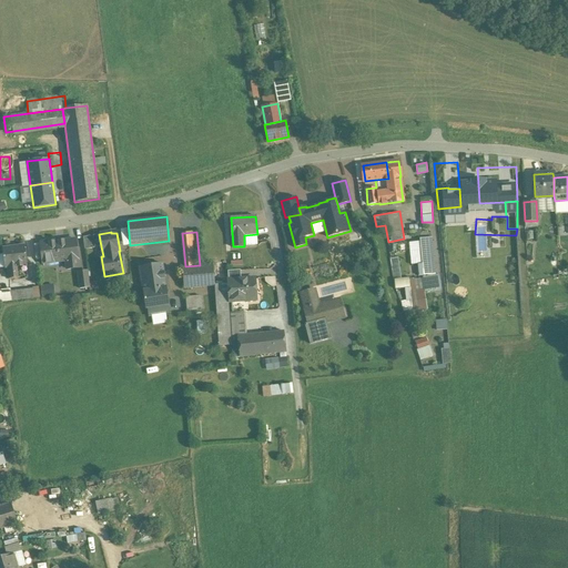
[(99,234),(83,236),(84,249),(101,246),(99,234)]
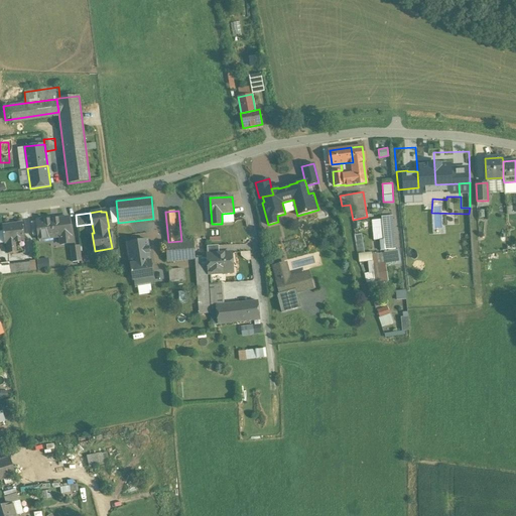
[(392,216),(381,217),(383,240),(379,240),(381,250),(395,249),(392,216)]
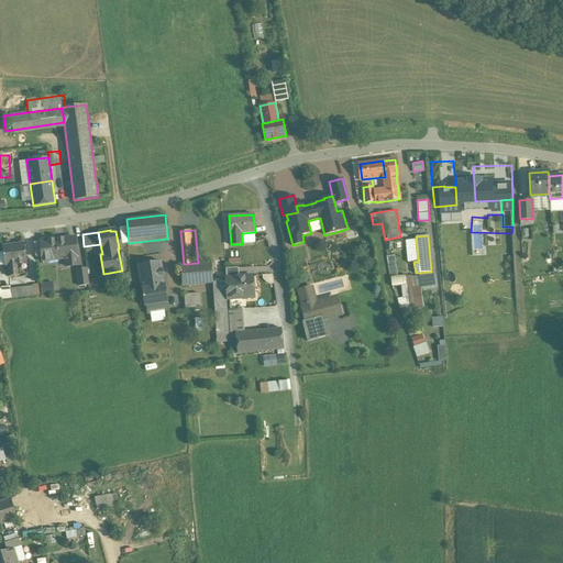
[(75,236),(40,241),(42,261),(66,258),(67,266),(78,265),(75,236)]
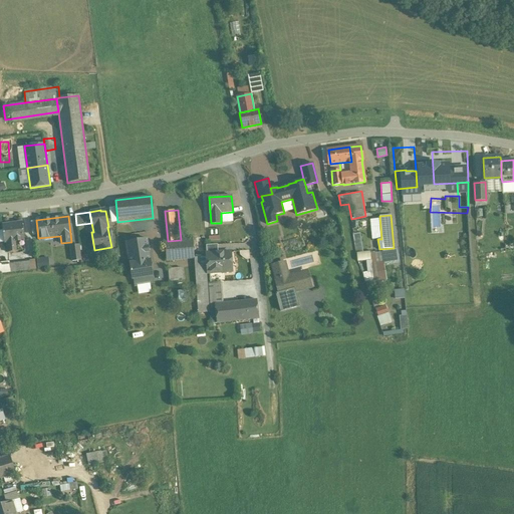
[(22,222),(2,225),(4,242),(7,242),(8,252),(17,251),(17,250),(25,249),(23,240),(24,240),(22,222)]
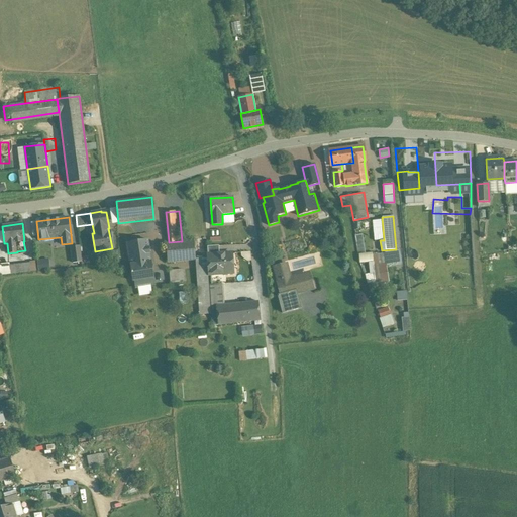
[(147,240),(127,243),(130,266),(151,262),(147,240)]
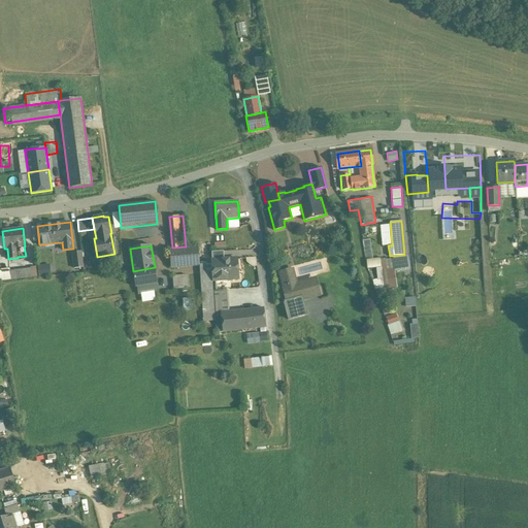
[(172,248),(169,249),(171,268),(199,265),(200,265),(198,245),(186,246),(172,248)]
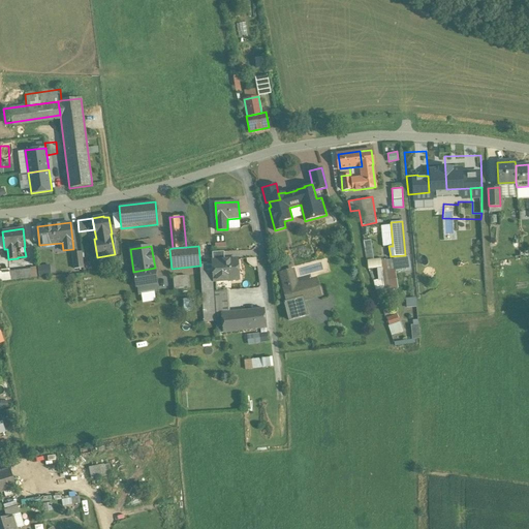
[(82,252),(72,253),(74,269),(83,268),(82,252)]
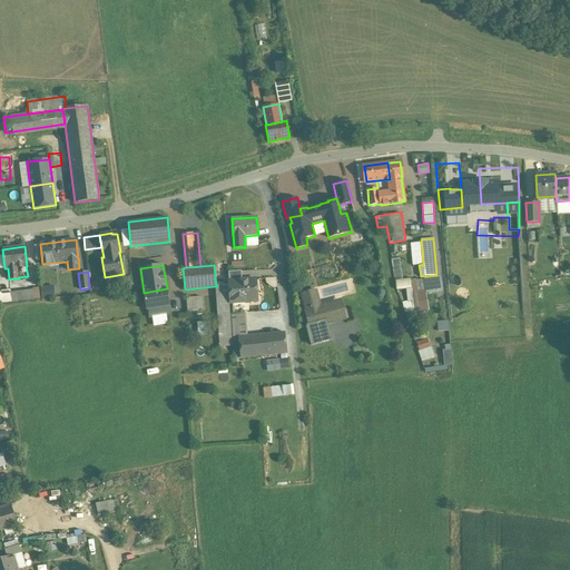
[(242,272),(228,273),(229,281),(242,281),(242,272)]
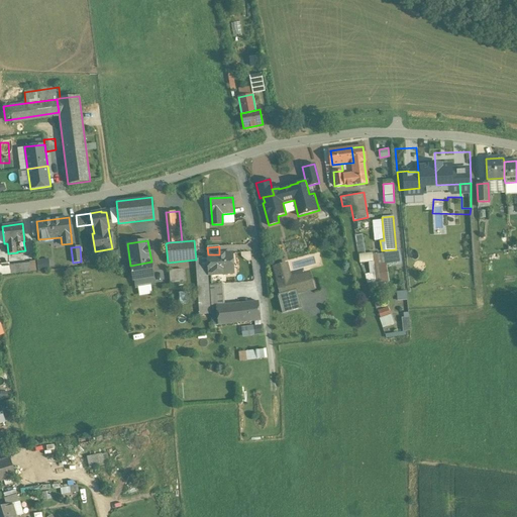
[(118,250),(111,251),(113,263),(119,263),(118,250)]
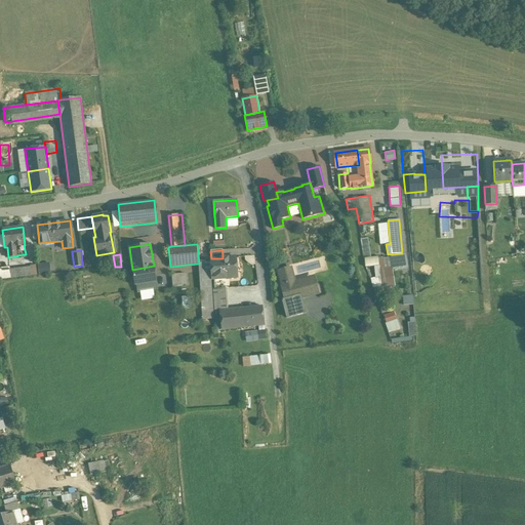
[(223,258),(211,258),(212,279),(237,278),(236,257),(223,258)]
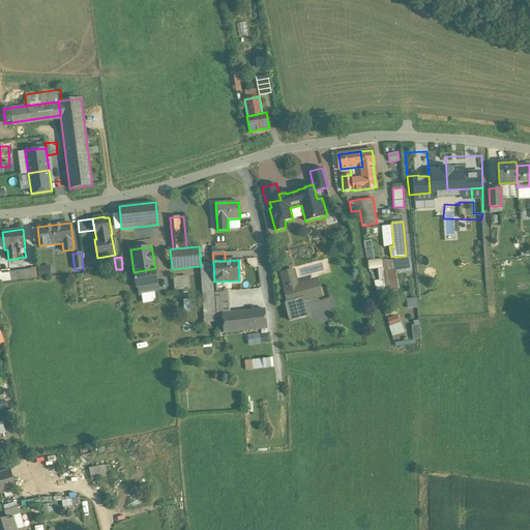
[(50,264),(36,266),(38,276),(51,274),(50,264)]
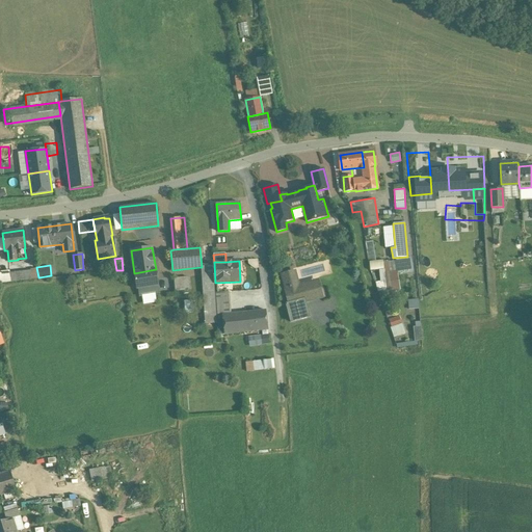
[(212,266),(202,267),(201,267),(205,324),(216,323),(212,266)]
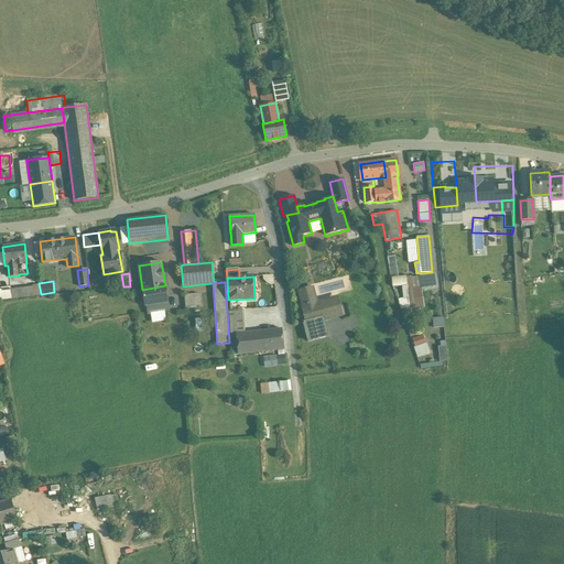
[(165,285),(142,290),(144,306),(148,306),(149,313),(166,311),(165,304),(167,303),(165,285)]
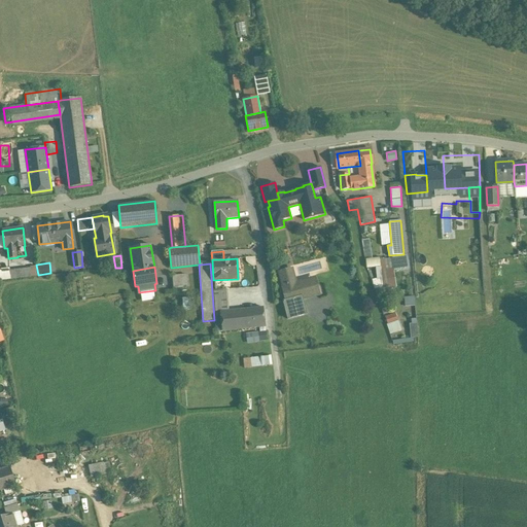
[(30,268),(9,270),(10,279),(31,276),(30,268)]
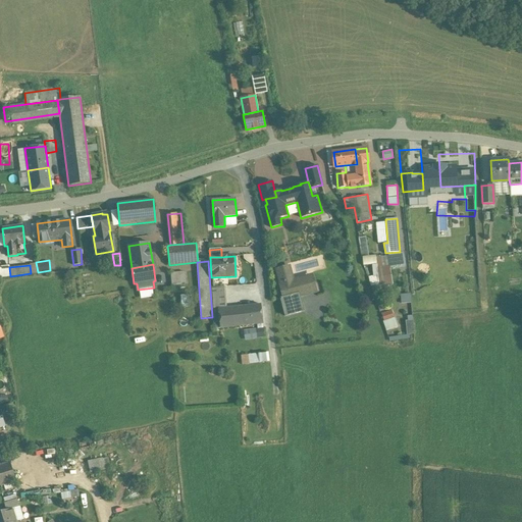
[(276,270),(284,297),(299,294),(300,296),(312,293),(309,280),(294,284),(289,266),(276,270)]
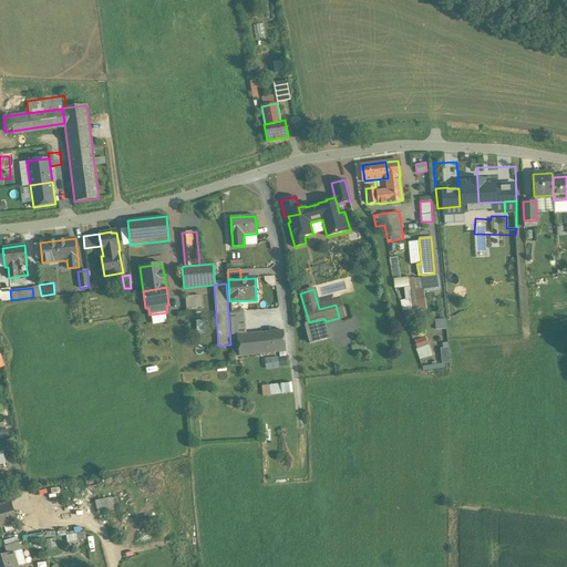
[(199,295),(185,296),(186,310),(202,309),(199,295)]
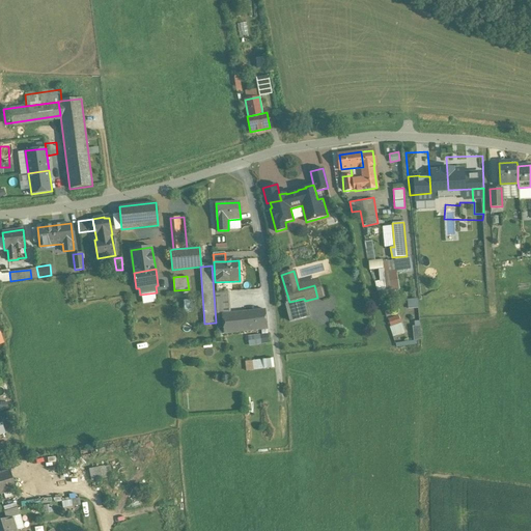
[(228,291),(216,292),(218,323),(223,322),(222,314),(230,313),(228,291)]
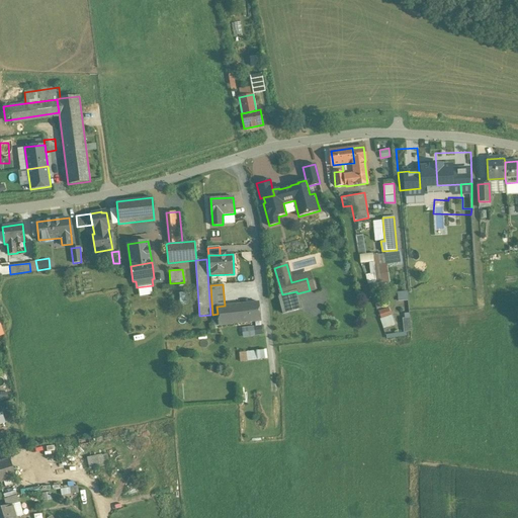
[(407,290),(397,291),(399,300),(408,299),(407,290)]
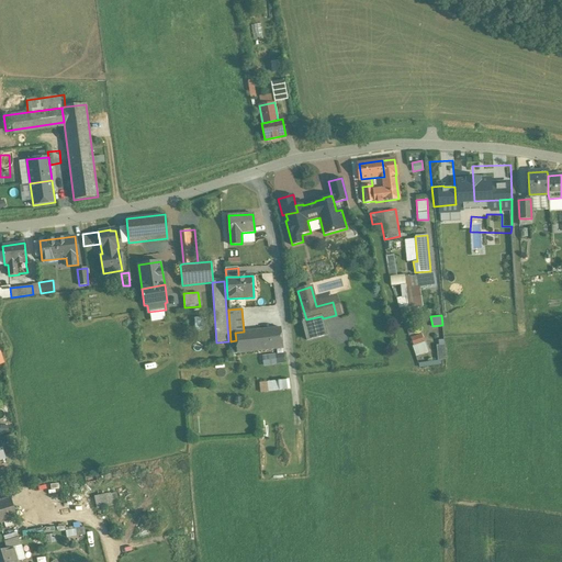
[(281,328),(262,329),(265,350),(283,349),(281,328)]
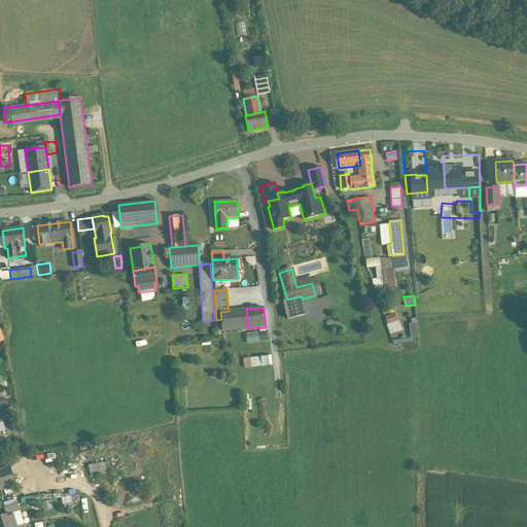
[(229,311),(220,312),(221,319),(222,331),(248,328),(246,309),(229,311)]
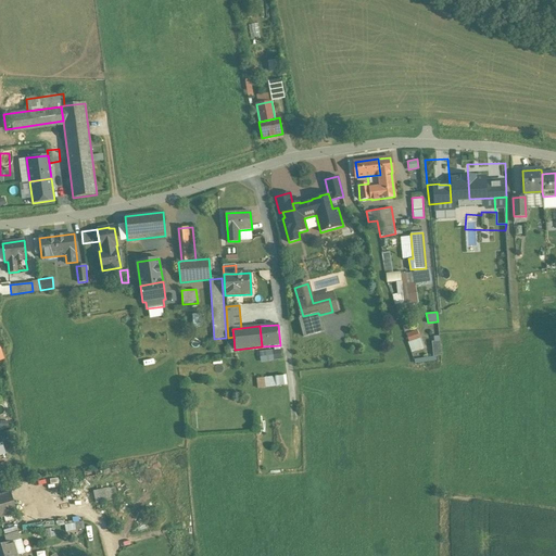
[(411,351),(422,349),(418,329),(406,332),(411,351)]
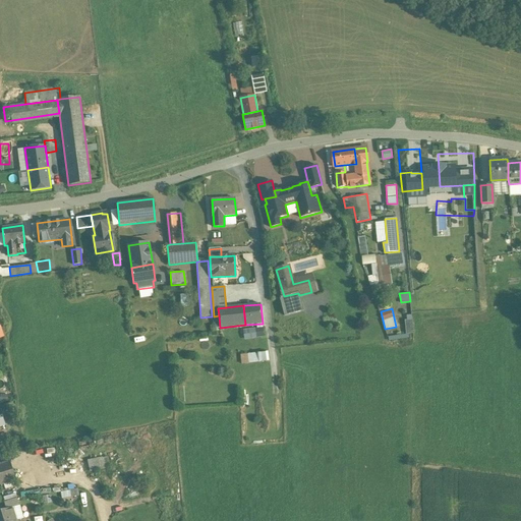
[(405,333),(412,333),(412,320),(404,320),(405,333)]
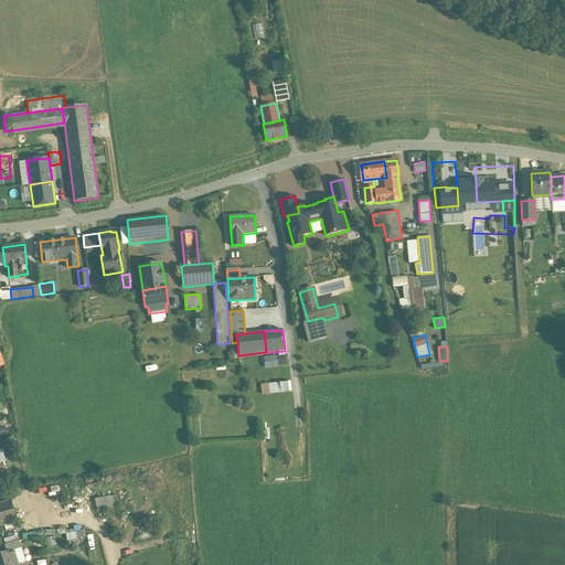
[(263,356),(264,366),(286,365),(285,355),(263,356)]
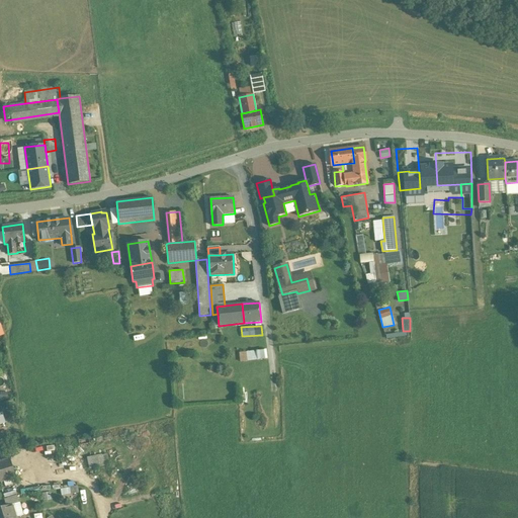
[(246,360),(266,358),(265,349),(245,351),(246,360)]
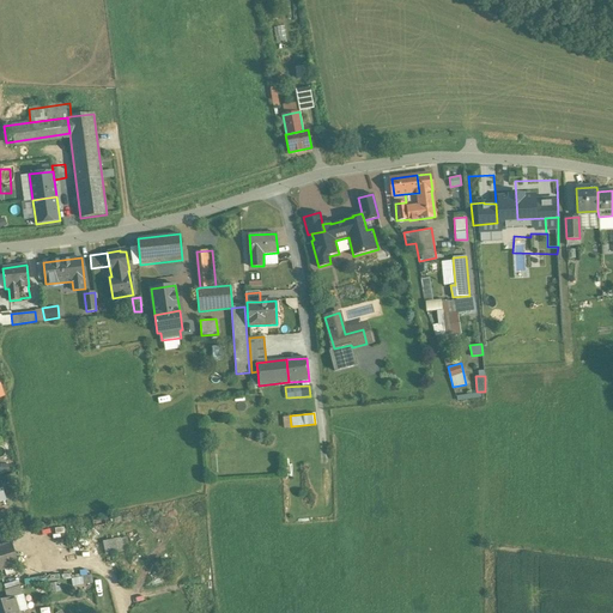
[(127,538),(103,539),(104,554),(128,552),(127,538)]
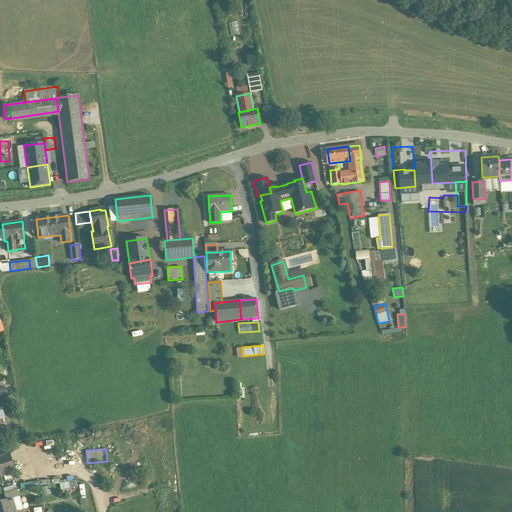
[(10,454),(0,456),(0,477),(16,473),(10,454)]
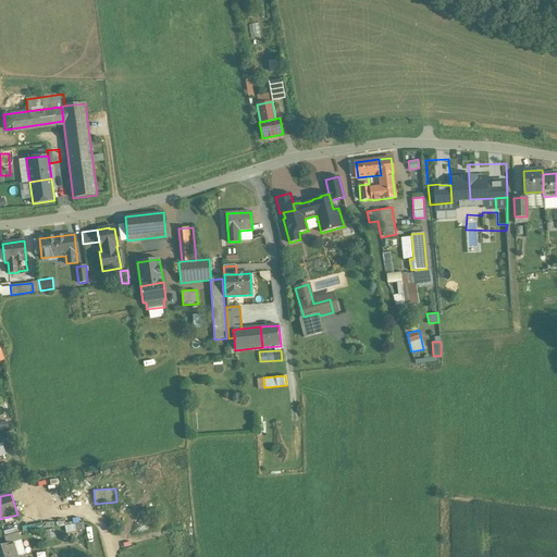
[(19,533),(4,536),(7,545),(13,543),(21,541),(19,533)]
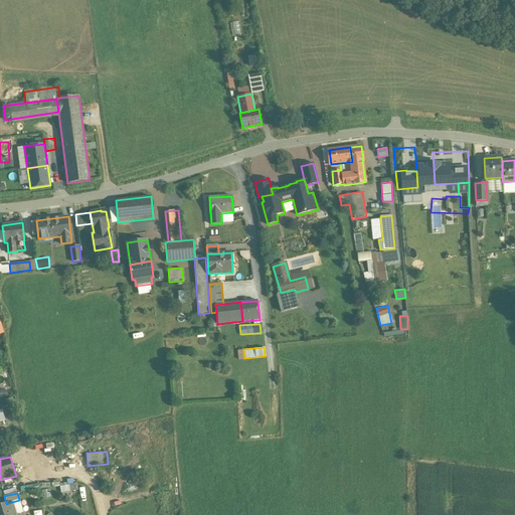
[(6,504),(0,505),(0,514),(16,514),(12,502),(6,504)]
